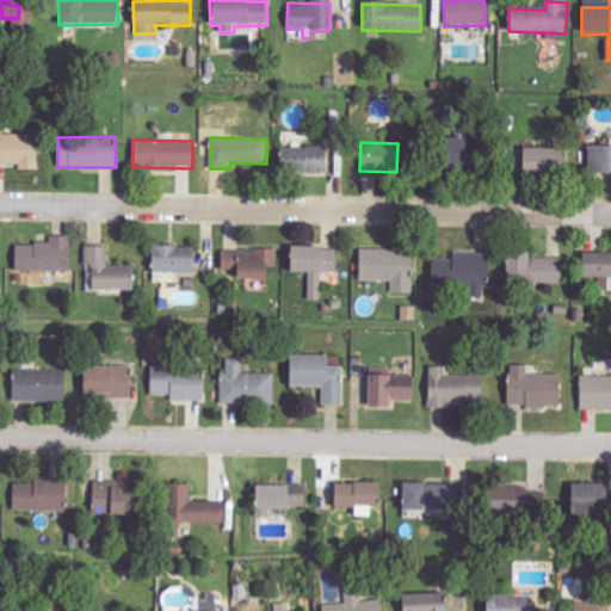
[(281,148),(281,171),(327,170),(327,147),(281,148)]
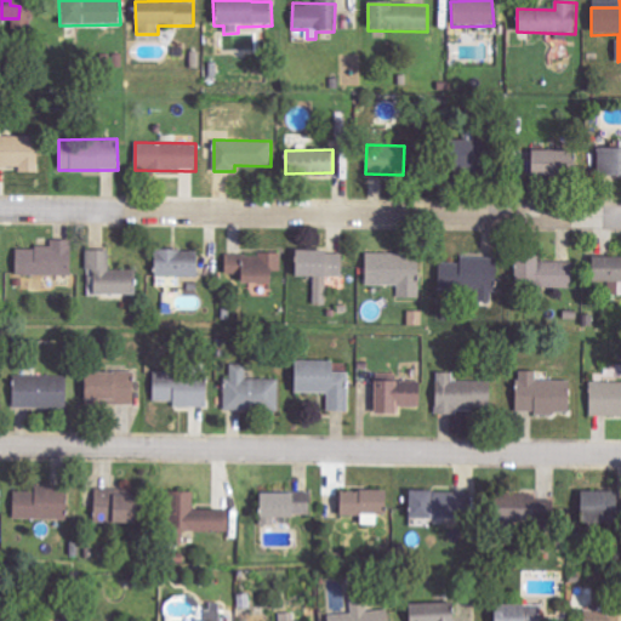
[(597,175),(620,174),(620,149),(597,149),(597,175)]
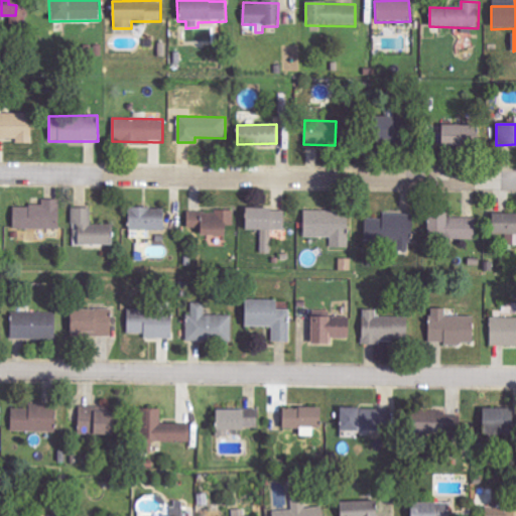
[(59,229),(59,200),(42,199),(42,206),(13,206),(12,228),(59,229)]
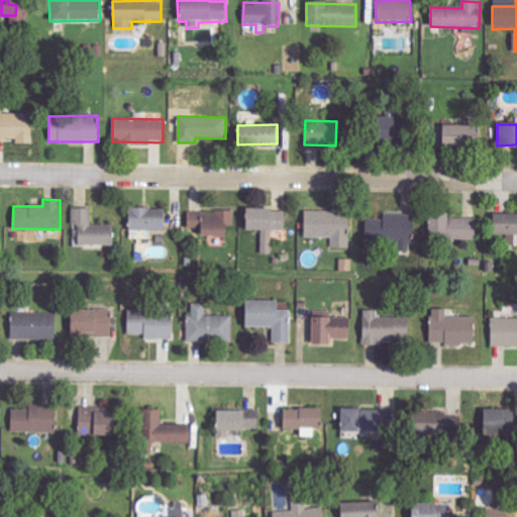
[(77,245),(111,244),(111,224),(91,224),(91,207),(72,208),(72,224),(77,224),(77,245)]
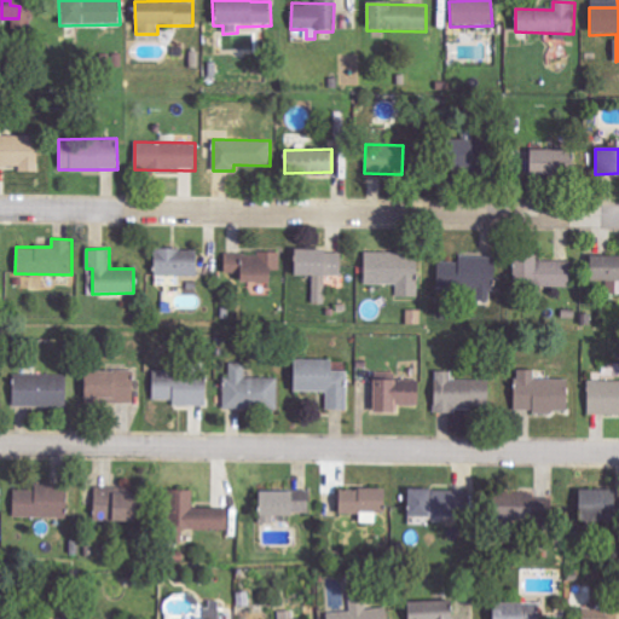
[(195,276),(195,249),(154,249),(154,276),(195,276)]
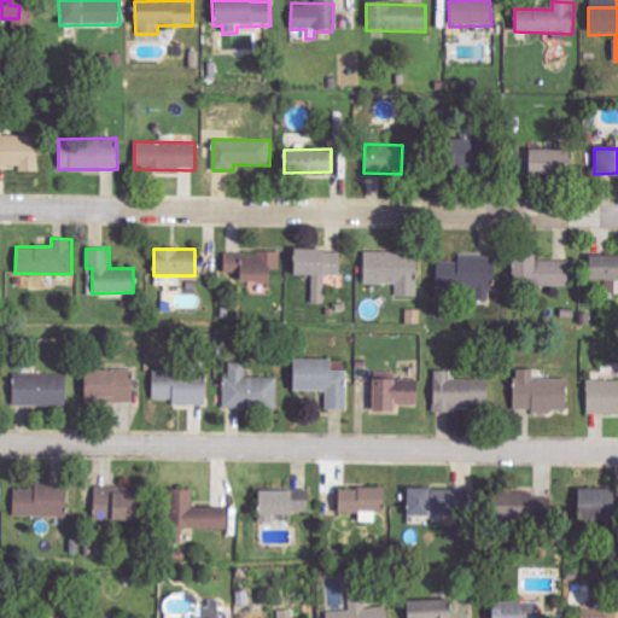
[(340,275),(340,250),(293,249),(292,274),(313,274),(313,303),(325,303),(325,274),(340,275)]
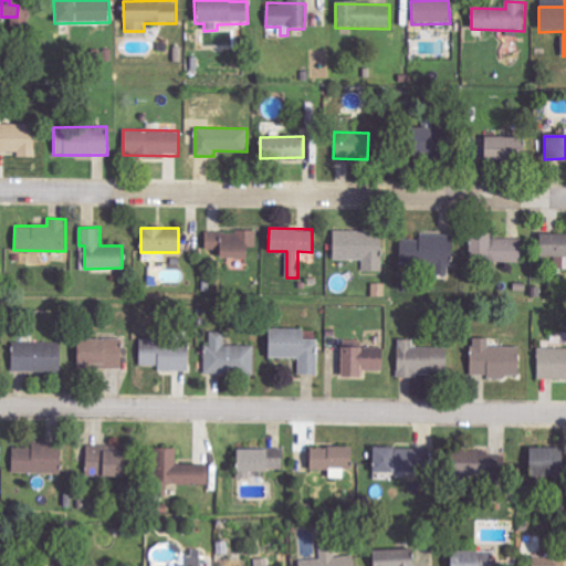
[(245,258),(245,247),(257,247),(258,232),(206,230),(205,250),(218,250),(218,258),(245,258)]
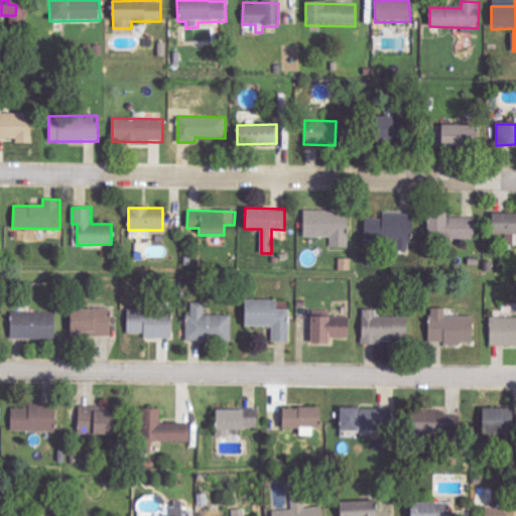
[(303,237),(332,237),(332,247),(348,247),(349,212),(303,211),(303,237)]
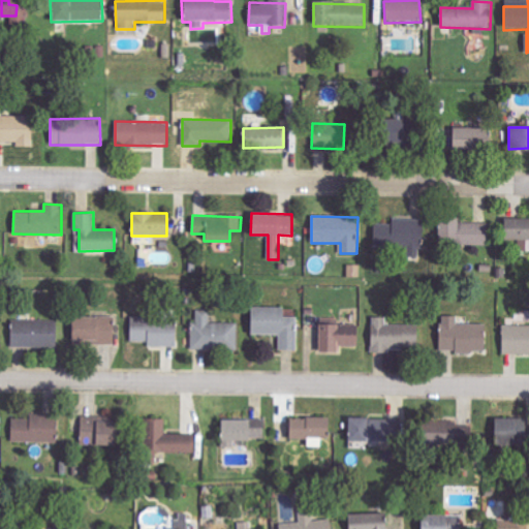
[(458,222),(458,218),(438,217),(438,243),(488,245),(489,223),(458,222)]
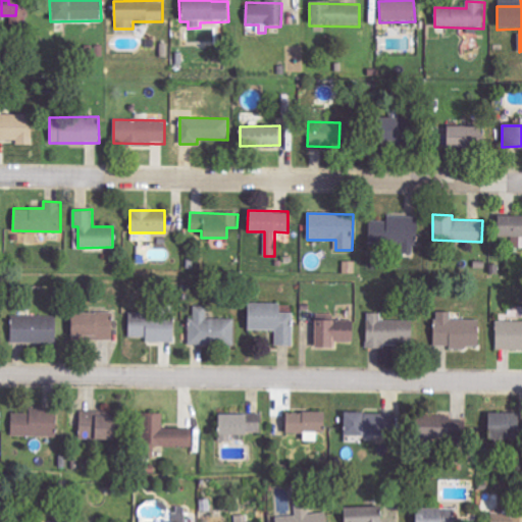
[(415,247),(417,216),(388,215),(387,246),(415,247)]
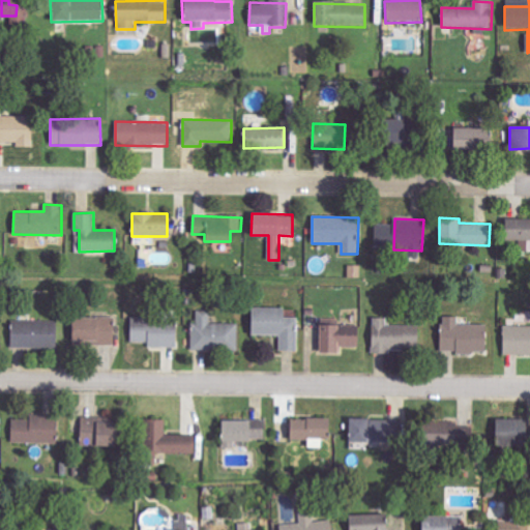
[(504,239),(529,239),(529,219),(504,219),(504,239)]
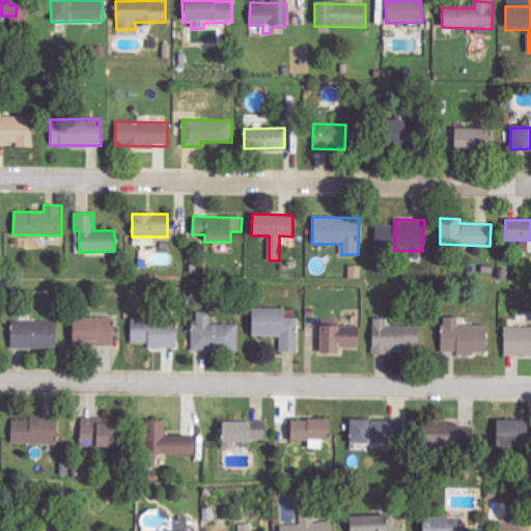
[(251,336),(280,336),(280,351),(298,352),(299,318),(285,317),(285,309),(251,308),(251,336)]
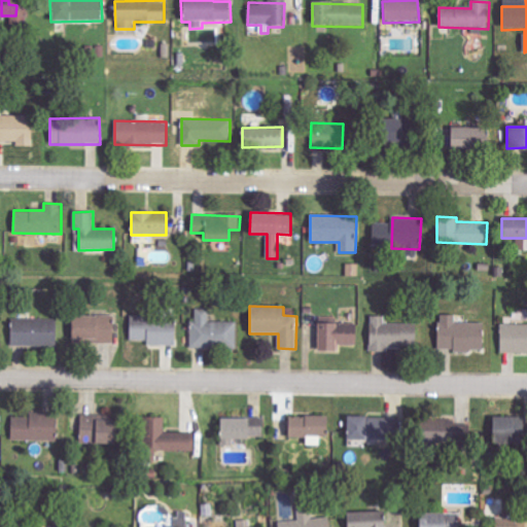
[(238,349),(239,322),(210,322),(210,310),(197,309),(197,321),(191,321),(191,347),(238,349)]
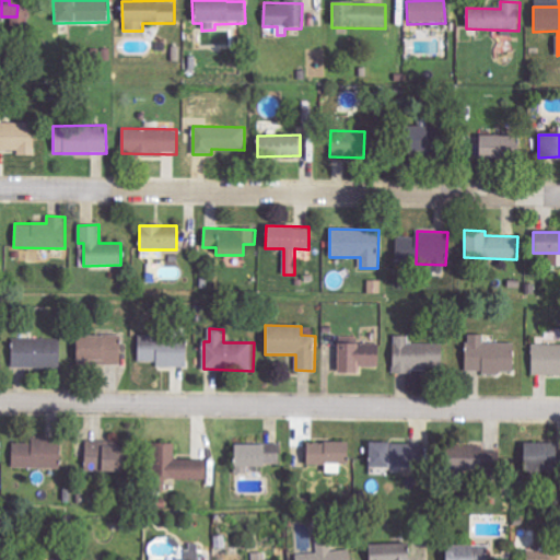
[(119,335),(81,336),(82,365),(120,364),(119,335)]
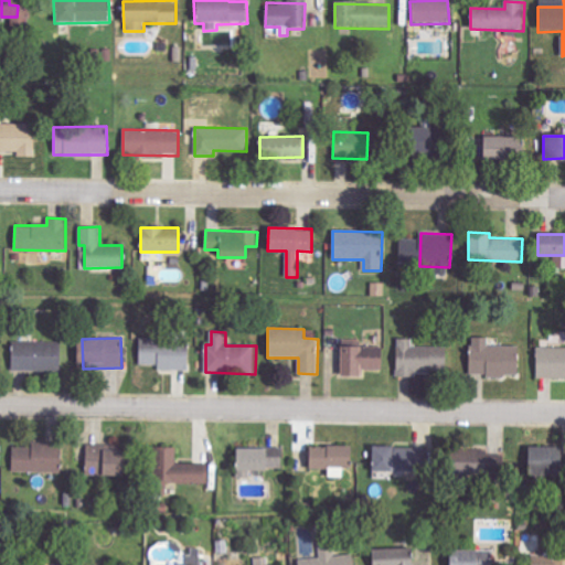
[(412,347),(413,339),(397,338),(396,373),(446,374),(446,347),(412,347)]
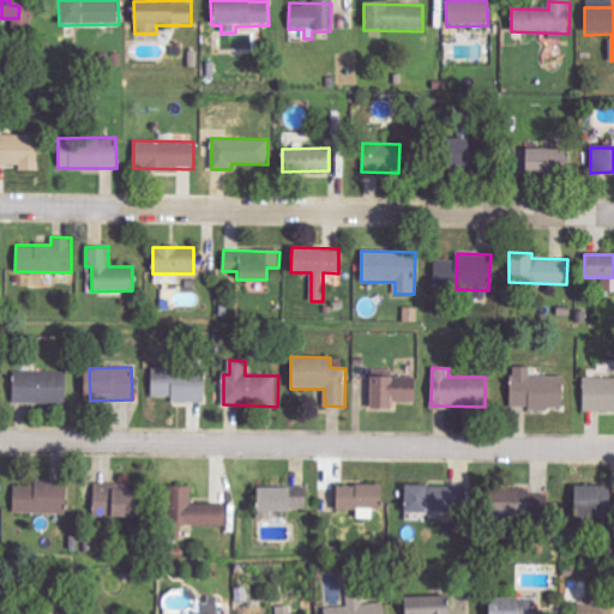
[(531,375),(531,367),(513,367),(513,377),(509,377),(509,409),(564,408),(563,375),(531,375)]
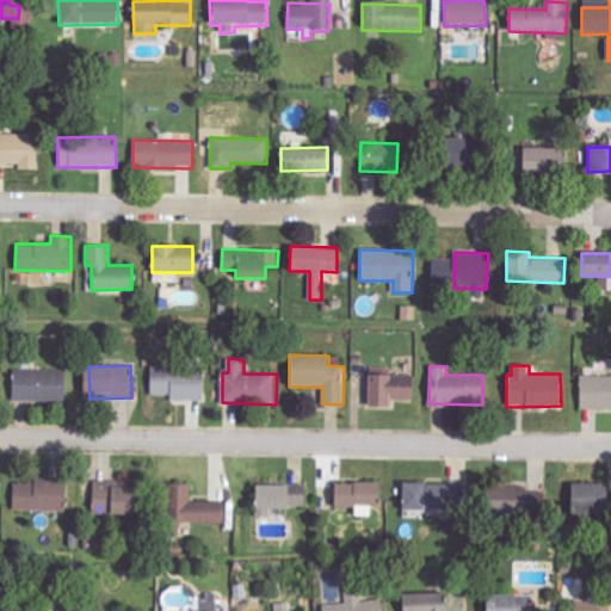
[(204,369),(152,368),(150,394),(171,395),(171,400),(204,400),(204,369)]
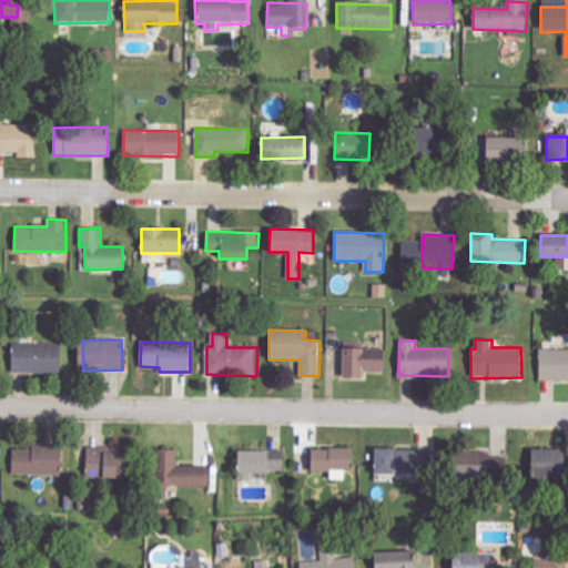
[(11,372),(60,373),(61,345),(12,343),(11,372)]
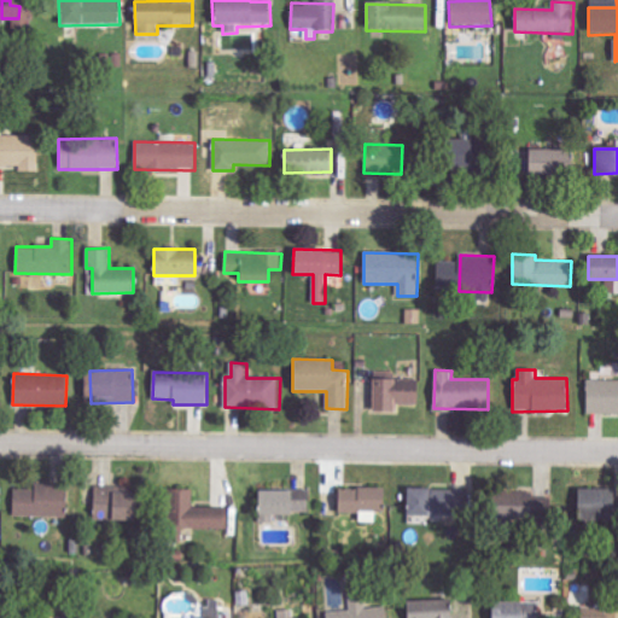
[(419,379),(373,378),(372,410),(394,410),(394,403),(419,404),(419,379)]
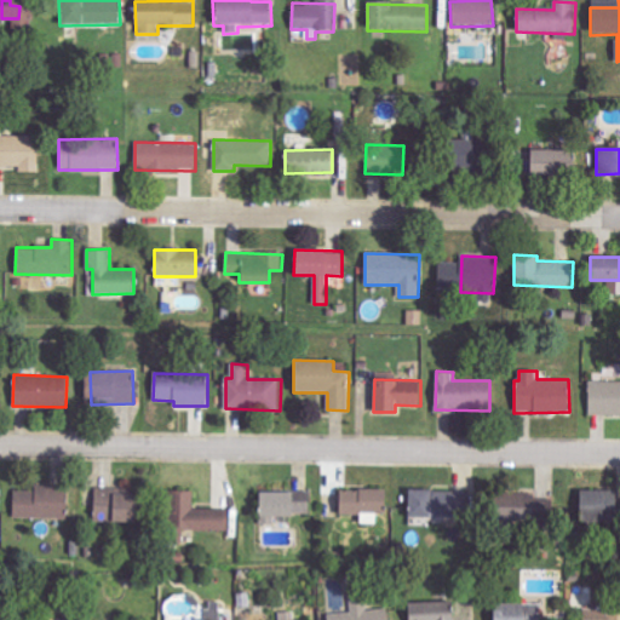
[(589,414),(619,414),(619,380),(590,380),(589,414)]
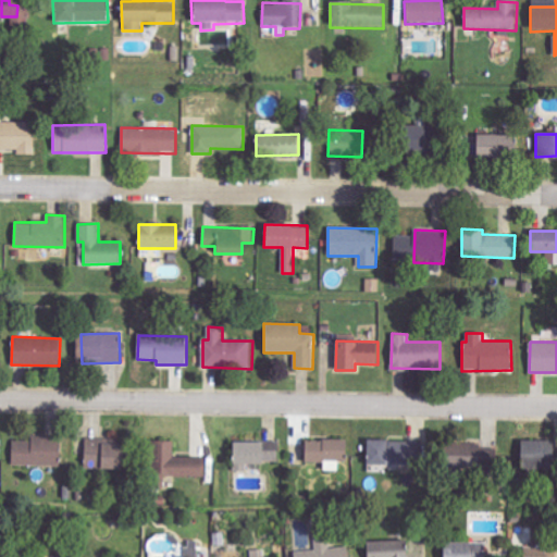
[(62,437),(33,436),(33,442),(14,441),(13,466),(61,467),(62,437)]
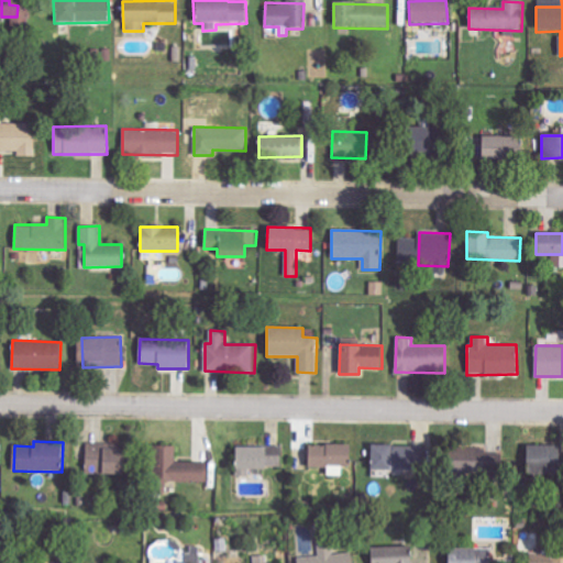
[(101,450),(101,443),(86,442),(86,473),(125,474),(127,451),(101,450)]
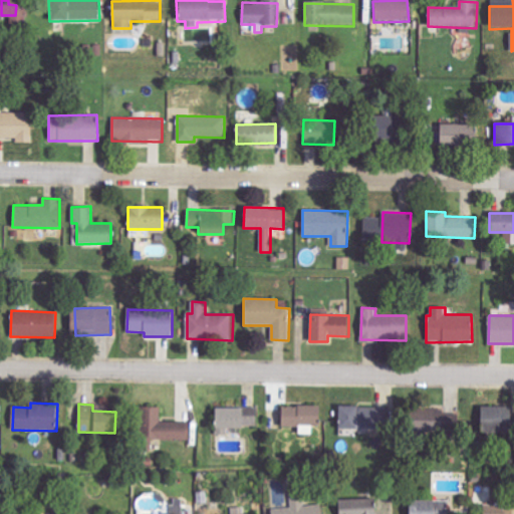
[(281,427),(319,426),(318,406),(280,407),(281,427)]
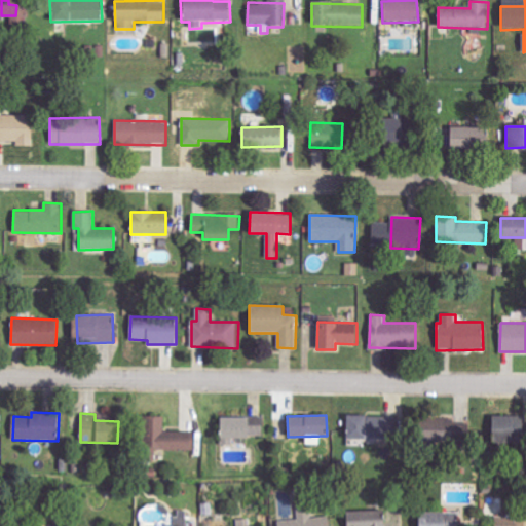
[(345,438),(392,439),(392,416),(346,415),(345,438)]
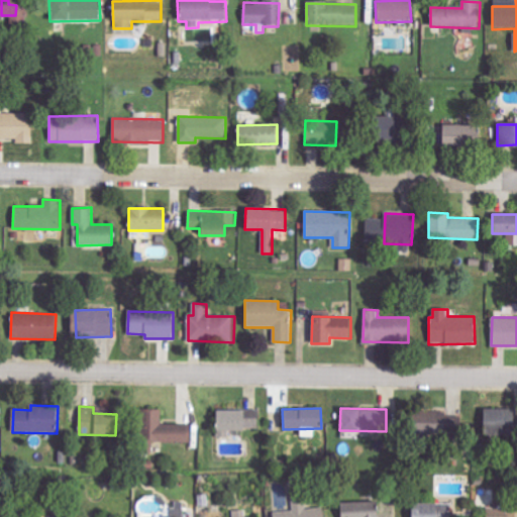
[(482,409),(482,434),(511,433),(511,408),(482,409)]
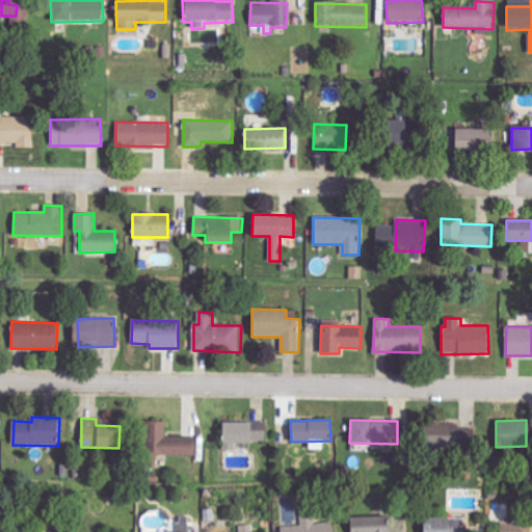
[(144,464),(158,464),(158,454),(195,455),(196,437),(166,436),(166,421),(145,421),(144,464)]
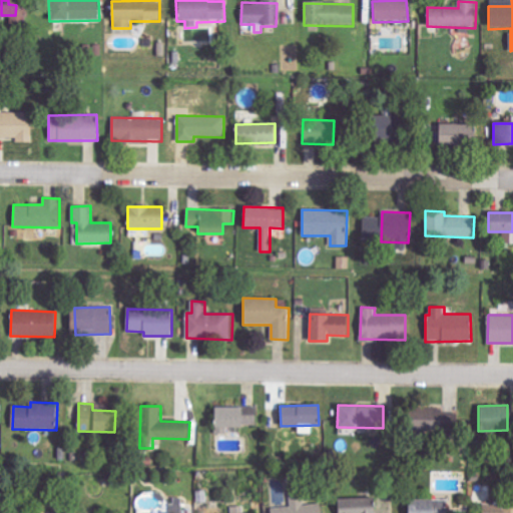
[(227,434),(227,425),(258,426),(259,408),(213,407),(212,433),(227,434)]
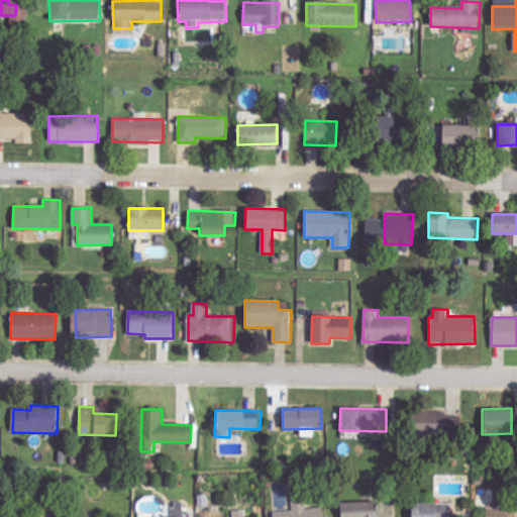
[(409,423),(409,435),(453,434),(453,417),(434,418),(434,422),(409,423)]
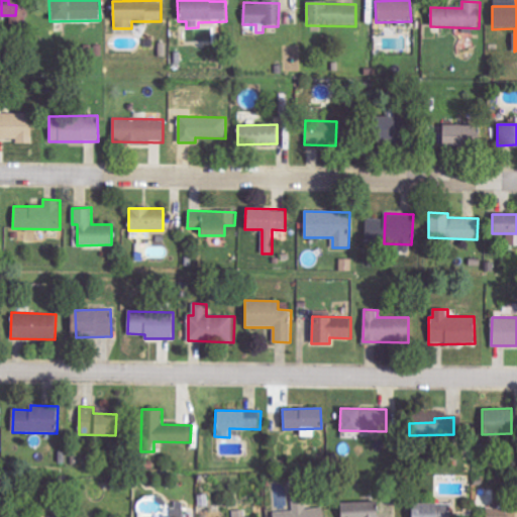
[(273,512),(273,516),(322,516),(322,508),(305,509),(305,499),(292,499),(292,511),(273,512)]
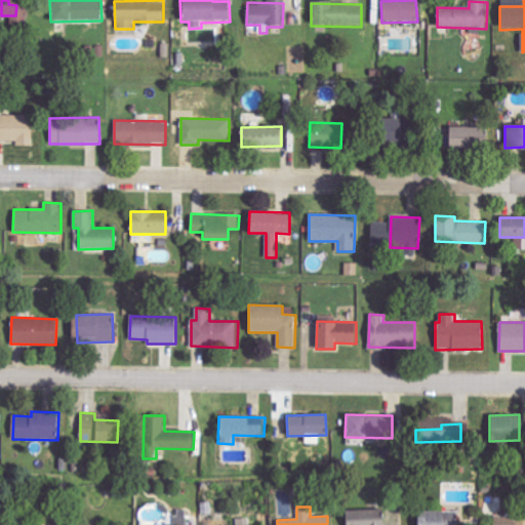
[(186,524),(187,510),(175,510),(175,524),(186,524)]
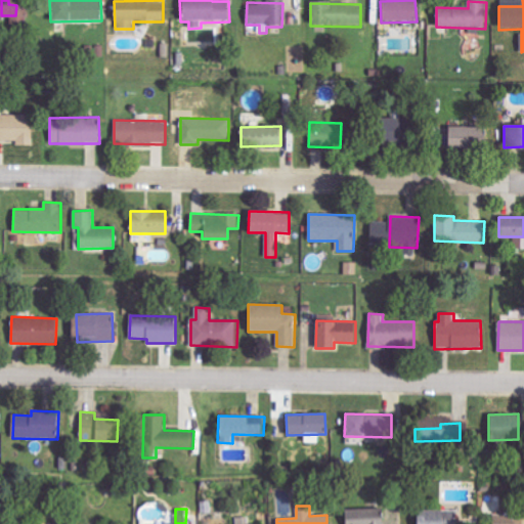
[(343,510),(343,523),(384,523),(384,509),(343,510)]
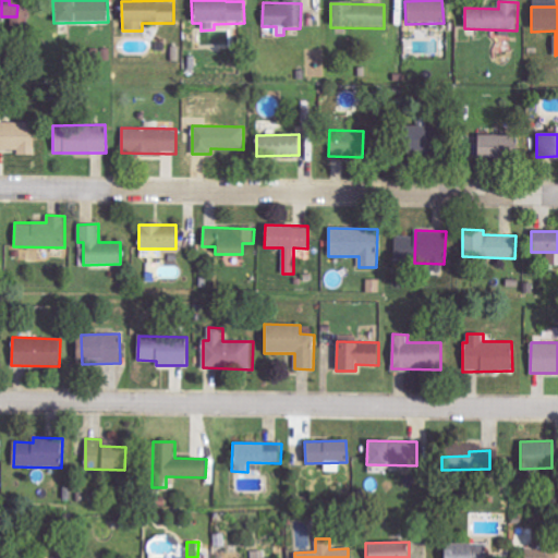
[(523,557),(557,557),(557,542),(534,542),(534,548),(524,547),(523,557)]
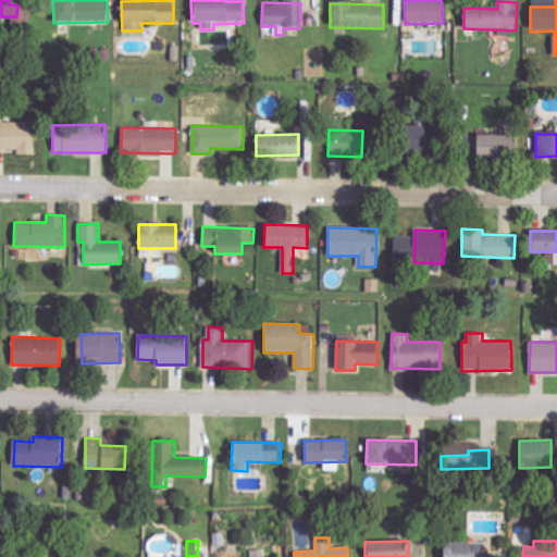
[(442,556),(481,556),(482,543),(442,542),(442,556)]
